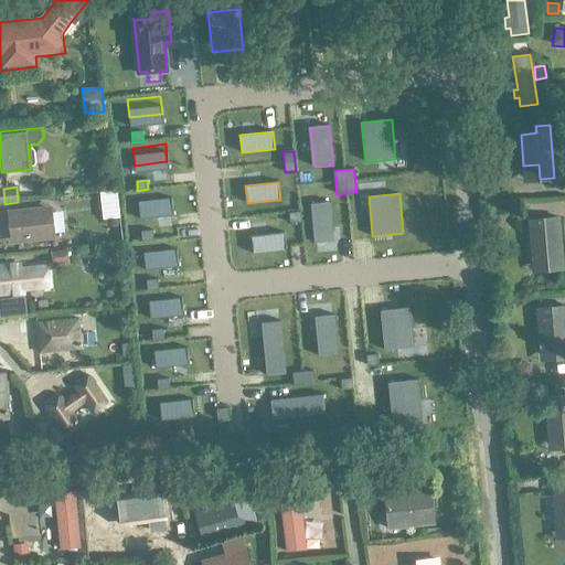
[(171,194),(138,198),(139,215),(172,212),(171,194)]
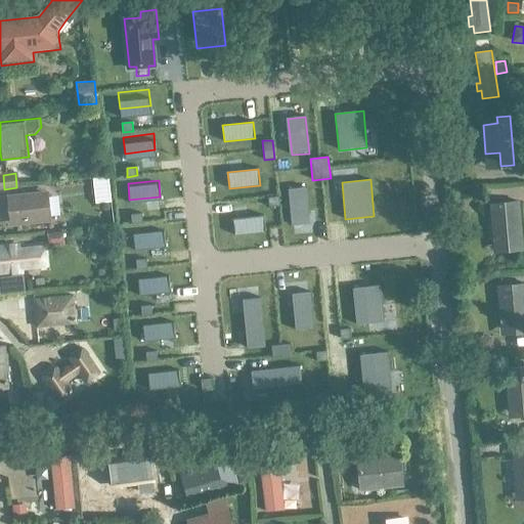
[(288,188),(292,225),(309,223),(305,186),(288,188)]
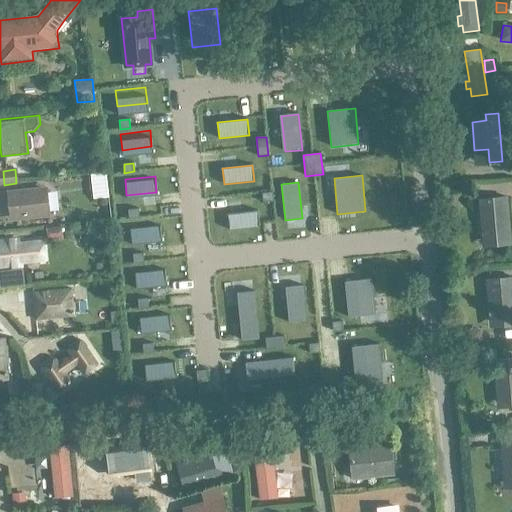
[(46,187),(7,192),(10,219),(49,215),(46,187)]
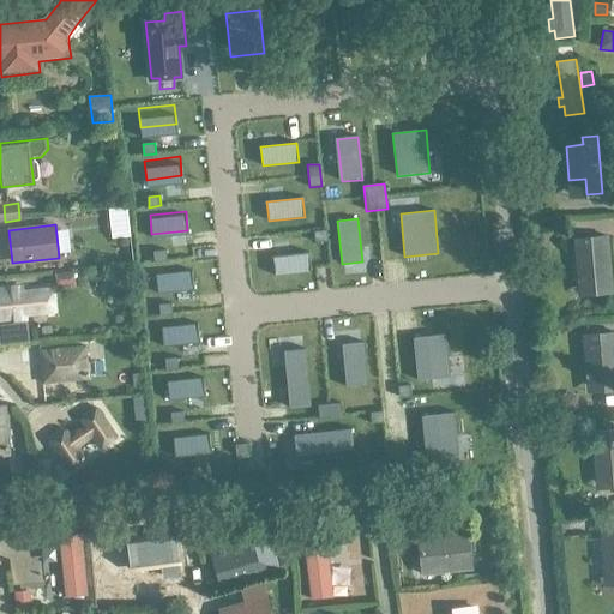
[(315,242),(327,241),(327,230),(314,232),(315,242)]
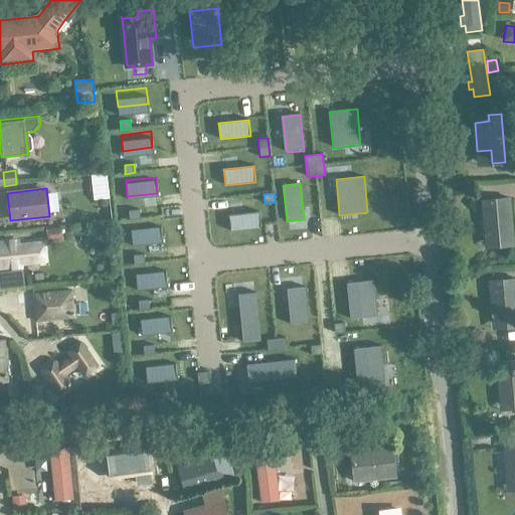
[(496,204),(482,205),(485,233),(498,232),(500,245),(512,244),(508,197),(495,198),(496,204)]
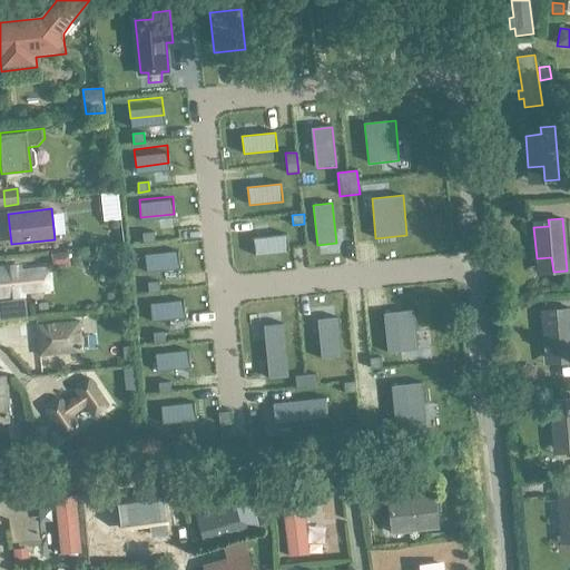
[(143,234),(144,244),(155,243),(154,233),(143,234)]
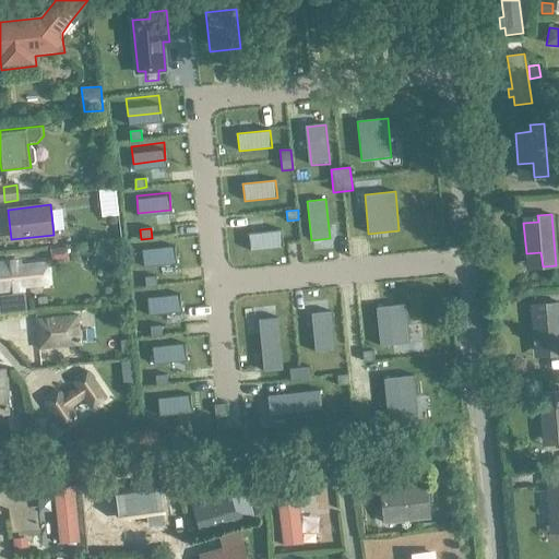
[(250,251),(282,248),(281,230),(248,234),(250,251)]
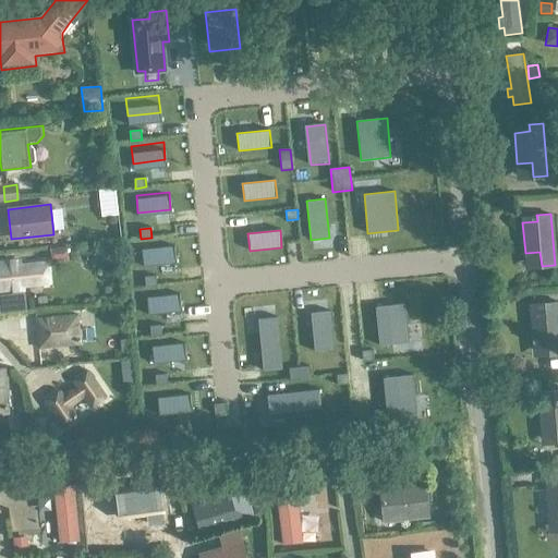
[(173,242),(142,245),(143,263),(176,259),(173,242)]
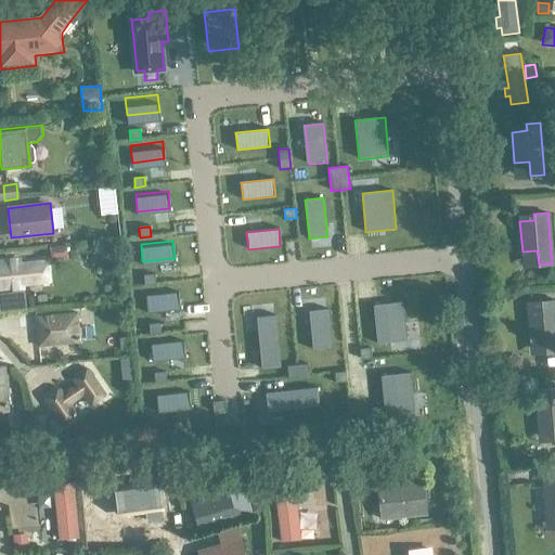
[(68,246),(51,247),(52,261),(69,260),(68,246)]
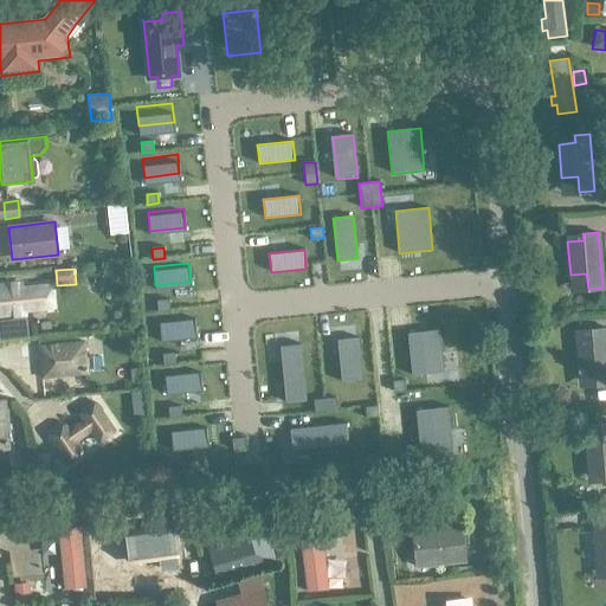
[(11,283),(0,284),(0,317),(14,317),(14,311),(52,308),(50,284),(12,289),(11,283)]
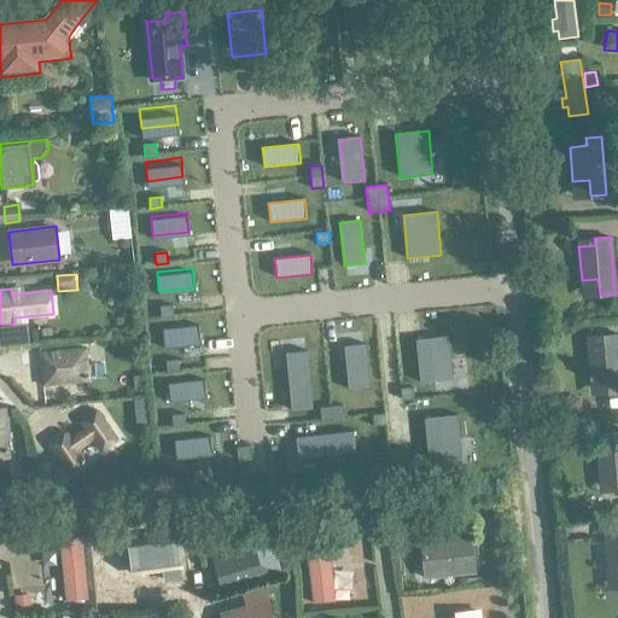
[(161,307),(162,318),(174,316),(173,305),(161,307)]
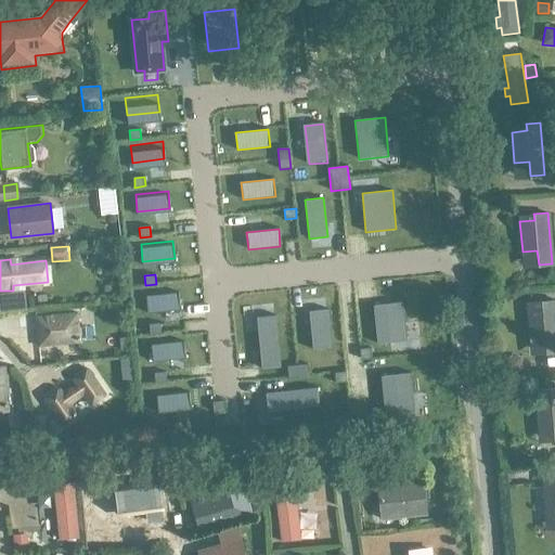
[(178,291),(145,294),(147,311),(180,308),(178,291)]
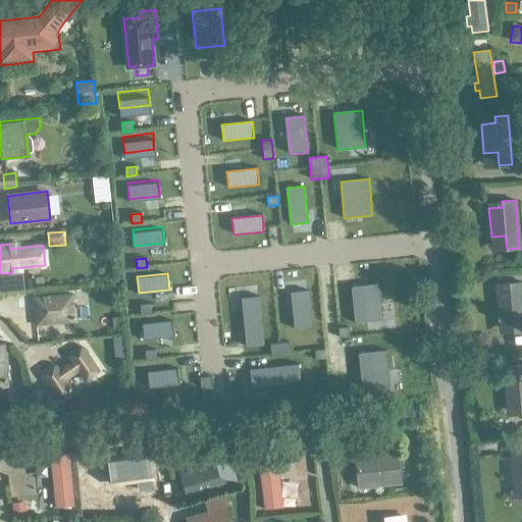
[(510,289),(497,290),(499,319),(513,318),(514,330),(521,329),(521,281),(510,283),(510,289)]
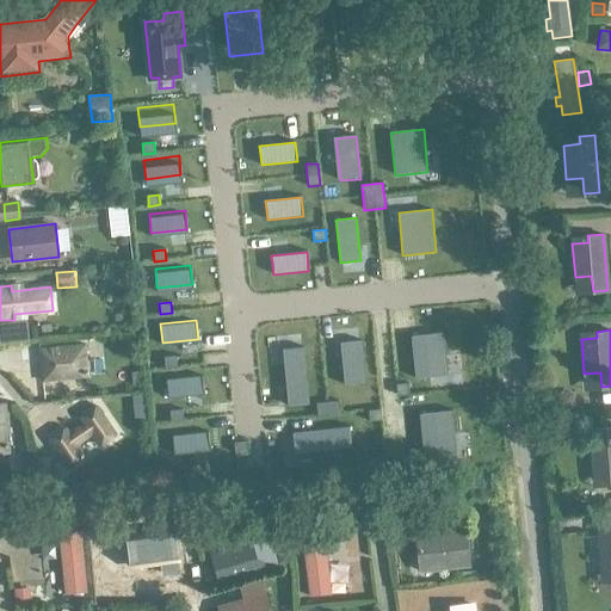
[(415,380),(449,376),(444,333),(412,337),(415,380)]
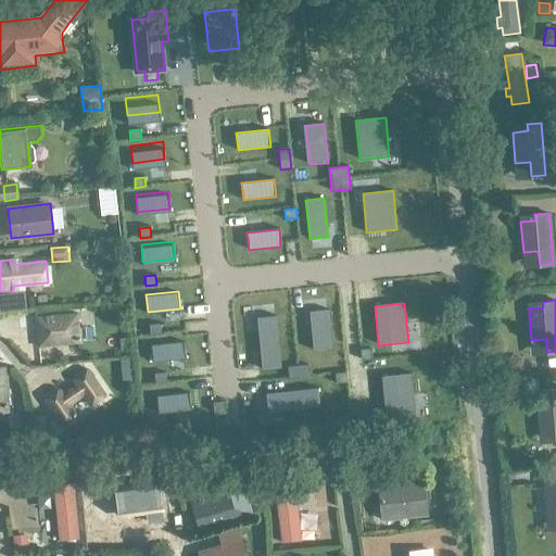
[(113,306),(114,316),(127,315),(126,304),(113,306)]
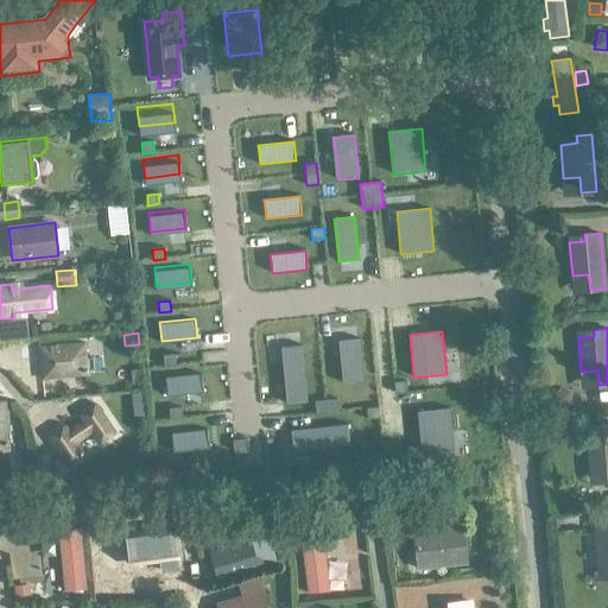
[(340,342),(343,385),(365,382),(360,340),(340,342)]
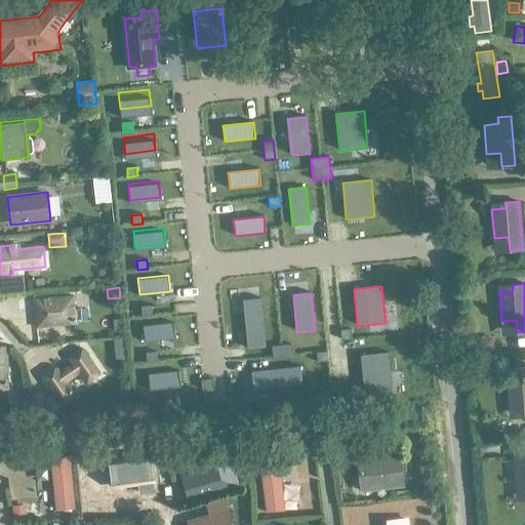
[(73,295),(33,300),(36,328),(76,323),(73,295)]
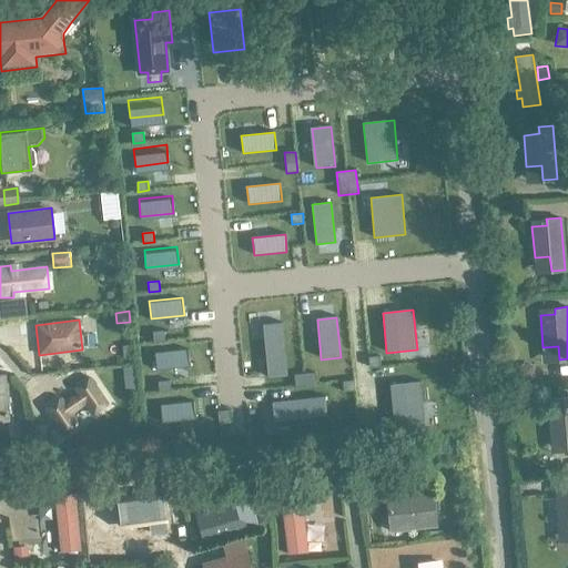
[(263,325),(269,378),(288,376),(282,323),(263,325)]
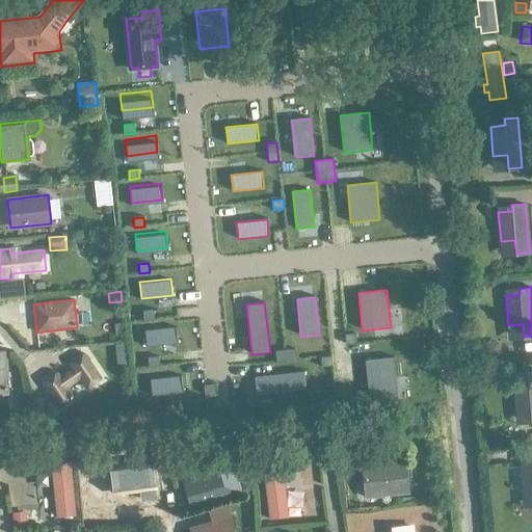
[(144,320),(155,319),(154,311),(143,311),(144,320)]
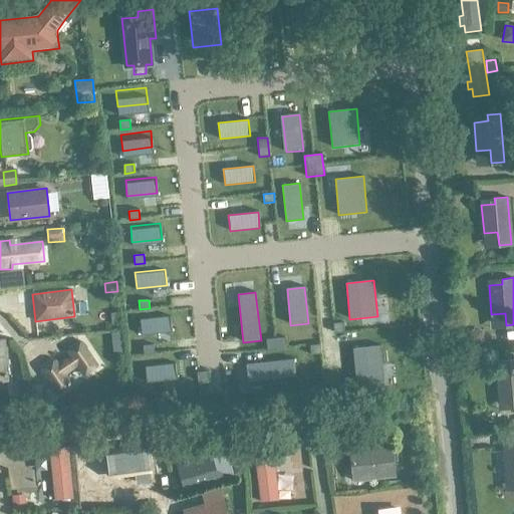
[(170,314),(140,318),(142,333),(172,330),(170,314)]
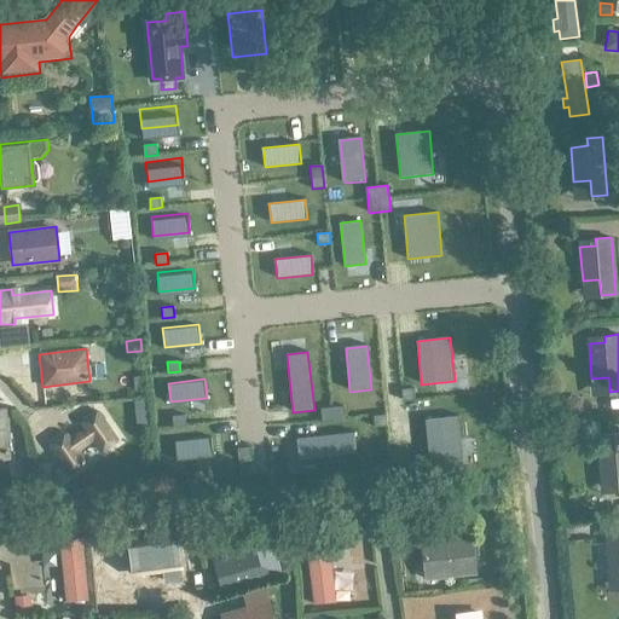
[(34,389),(25,397),(34,408),(42,400),(34,389)]
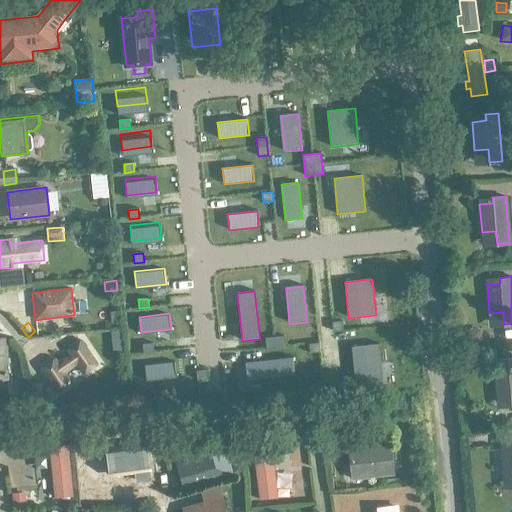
[(343,330),(343,322),(332,322),(333,331),(343,330)]
